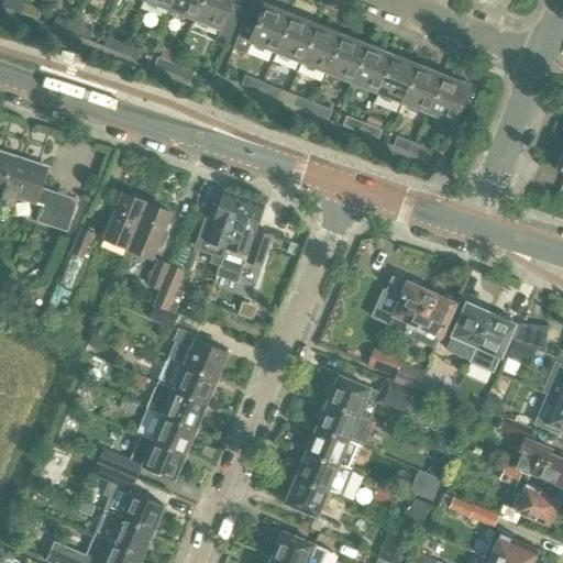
[(17,0),(4,0),(2,6),(21,13),(24,3),(17,0)]
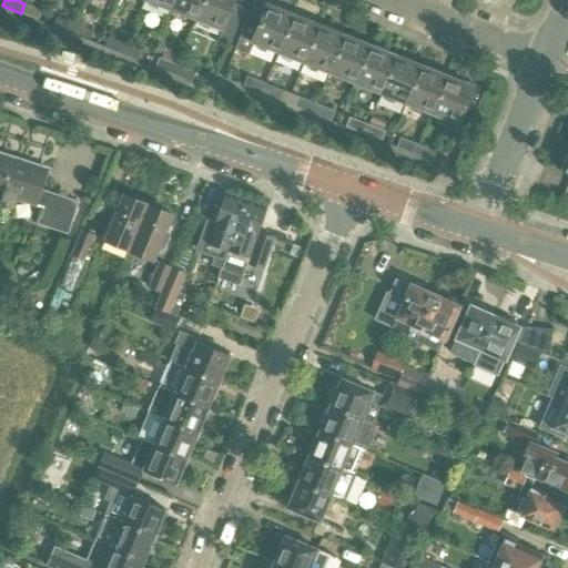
[(143,0),(170,10),(173,0),(143,0)]
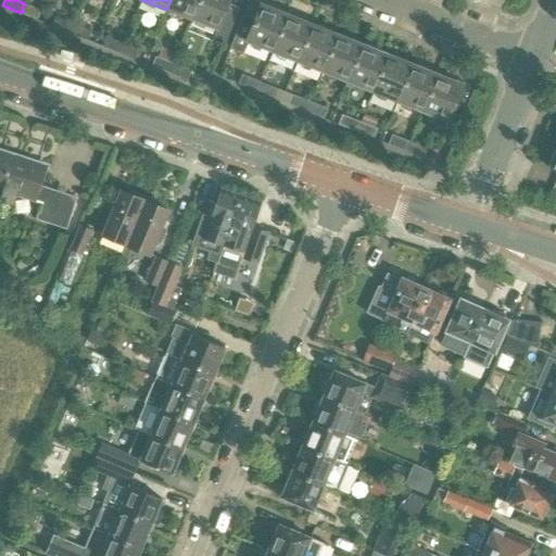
[(191,21),(199,0),(169,0),(166,10),(191,21)]
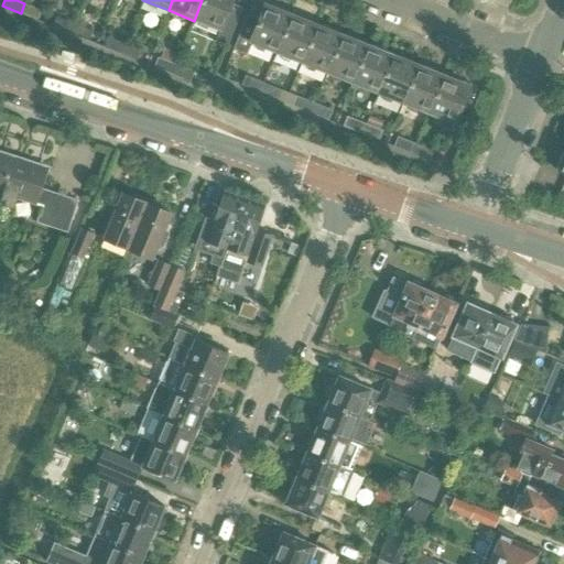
[(202,0),(194,21),(219,31),(215,41),(227,45),(241,11),(229,7),(231,0),(202,0)]
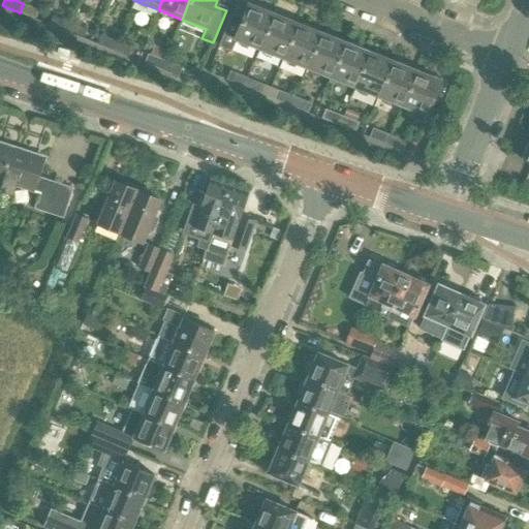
[(36,19),(39,10),(23,3),(20,12),(36,19)]
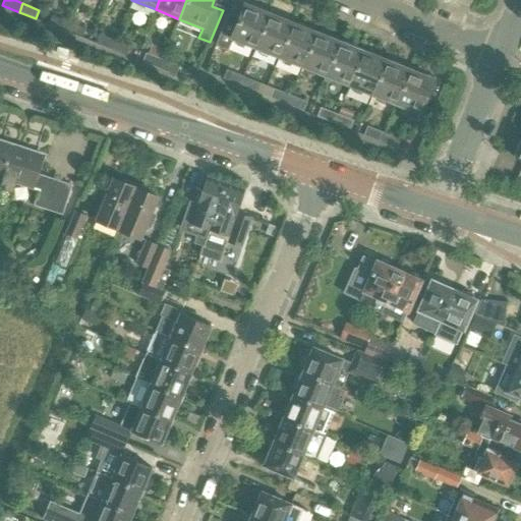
[(216,45),(226,49),(230,39),(253,49),(268,13),(244,3),(238,16),(228,13),(216,45)]
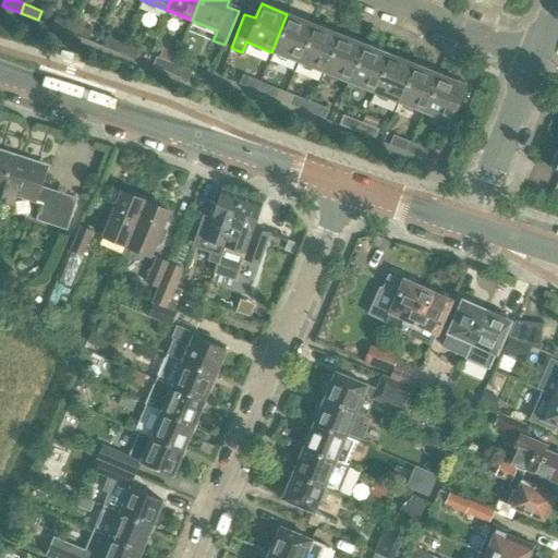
[(287,14),(271,52),(298,62),(313,24),(287,14)]
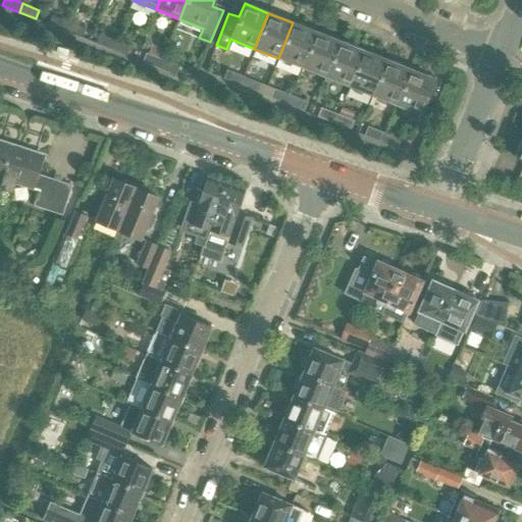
[(53,14),(50,23),(65,31),(69,21),(53,14)]
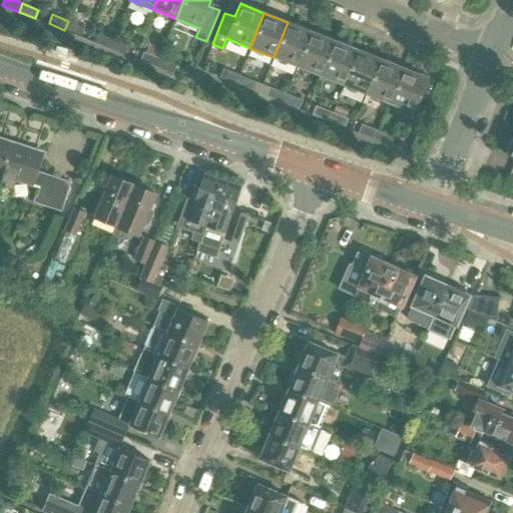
[(81,36),(85,28),(68,21),(64,30),(81,36)]
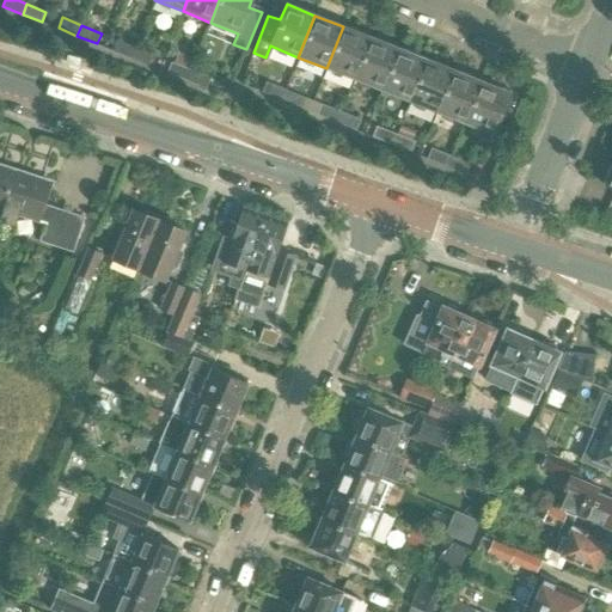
[(343,26),(326,68),(354,80),(371,38),(343,26)]
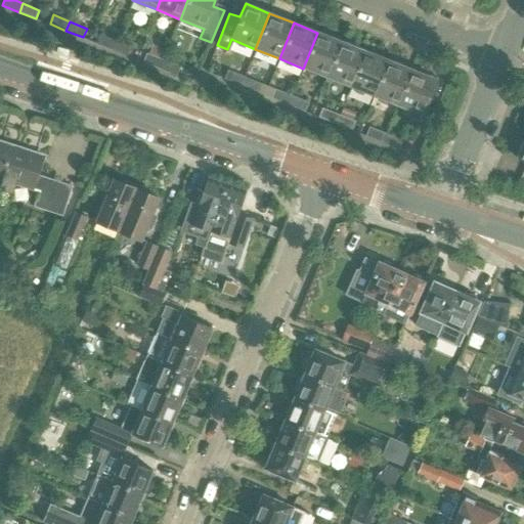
[(317,33),(303,69),(326,78),(341,42),(317,33)]
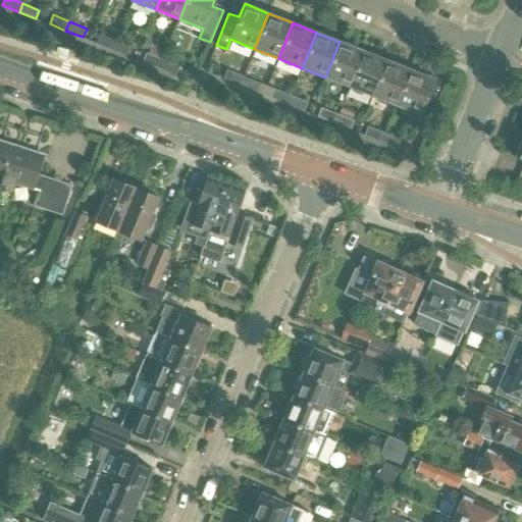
[(100,34),(97,43),(111,49),(115,40),(100,34)]
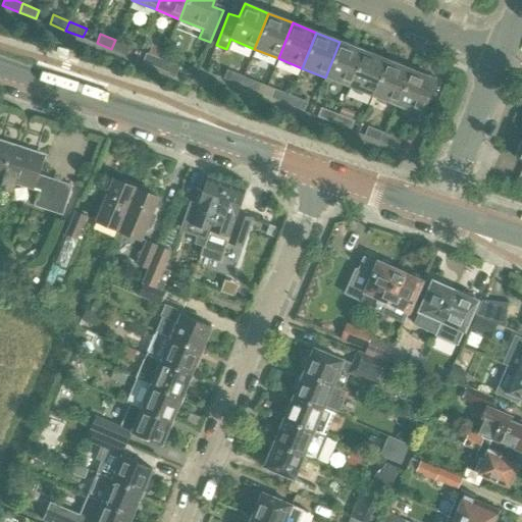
[(129,56),(134,47),(115,40),(111,49),(129,56)]
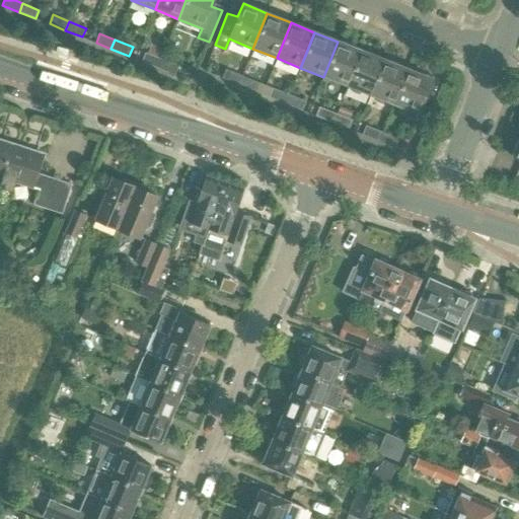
[(338,42),(323,77),(347,86),(361,51),(338,42)]
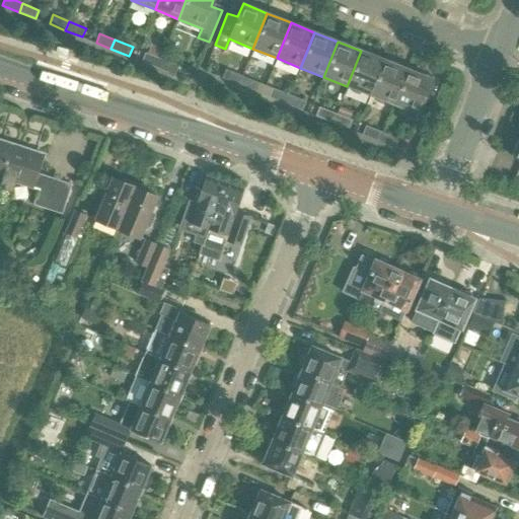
[(361,51),(347,86),(370,95),(384,60),(361,51)]
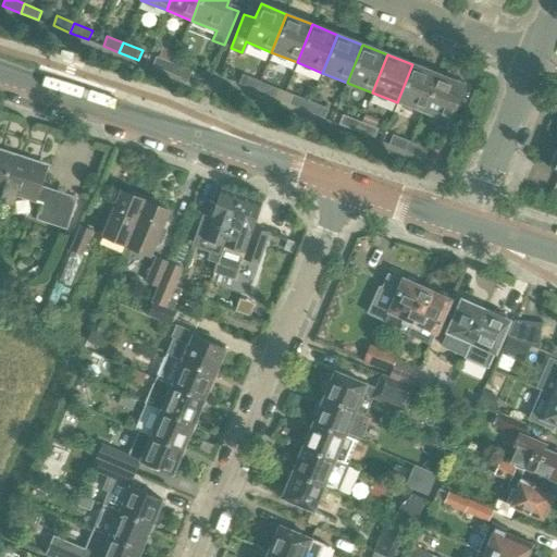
[(157,56),(152,65),(171,73),(174,63),(157,56)]
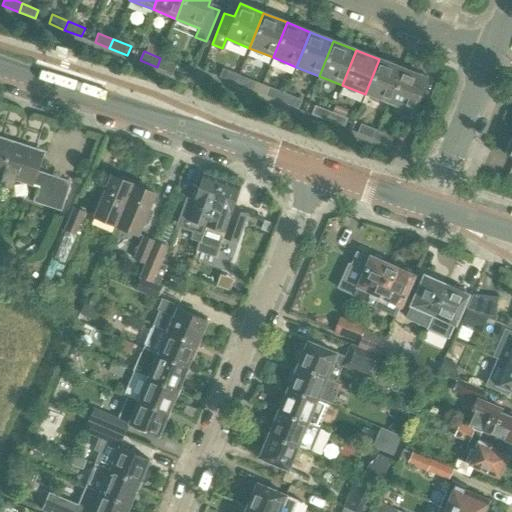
[(173,74),(176,65),(160,58),(157,67),(173,74)]
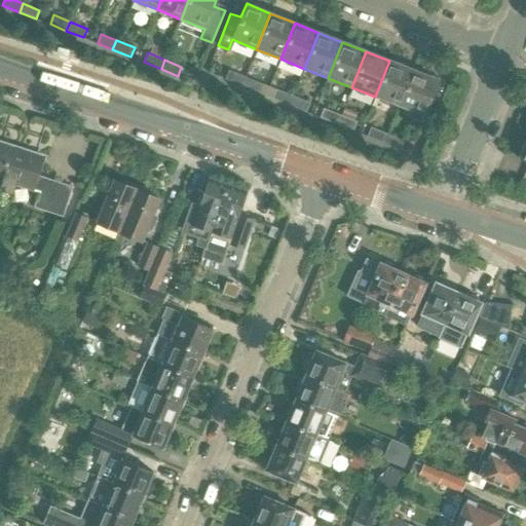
[(399,106),(413,70),(389,61),(375,97),(399,106)]
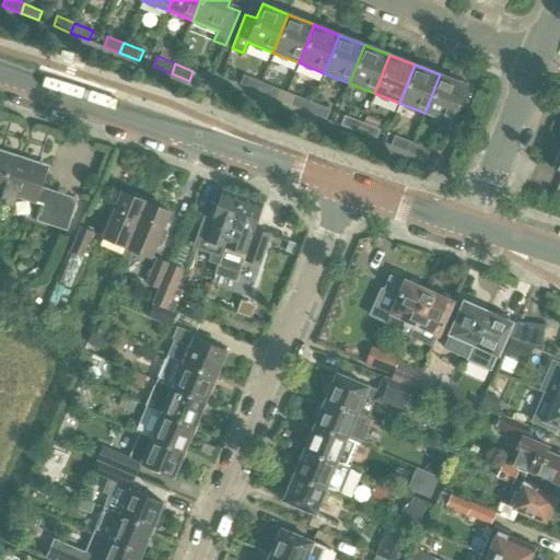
[(244,74),(240,84),(257,91),(260,81),(244,74)]
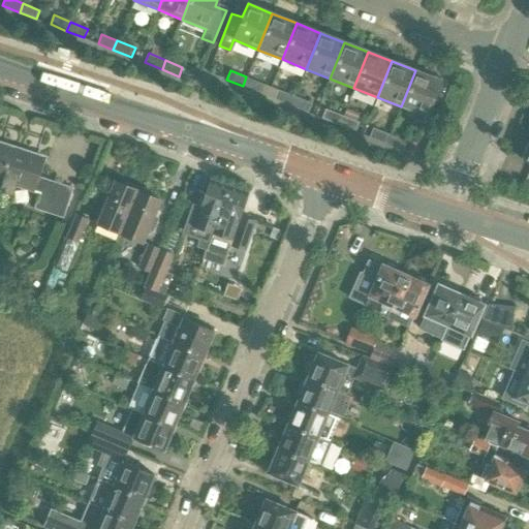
[(415,70),(401,106),(426,117),(440,81),(415,70)]
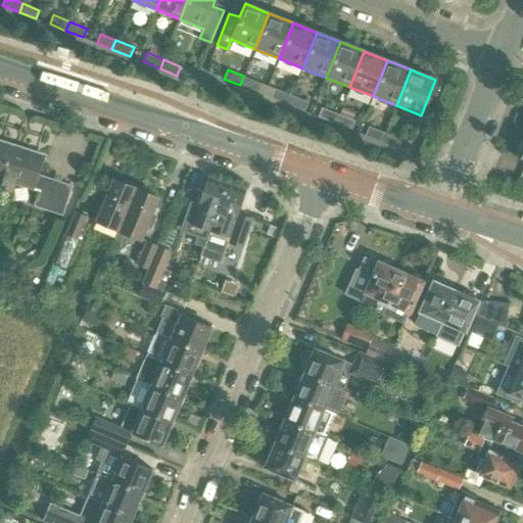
[(260,83),(243,76),(240,85),(257,92),(260,83)]
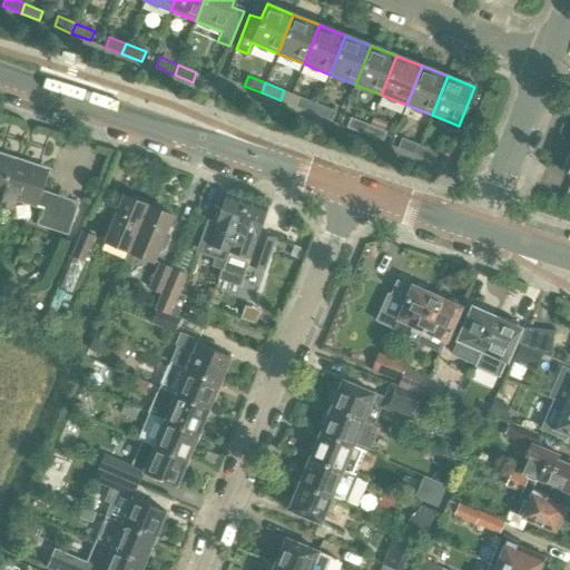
[(300,96),(298,97),(295,106),(314,114),(318,104),(300,96)]
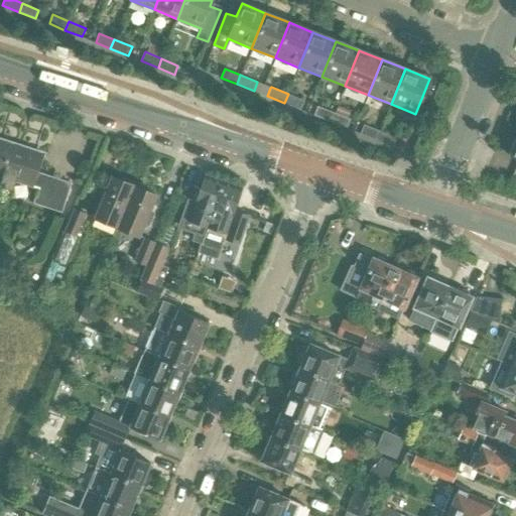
[(304,100),(288,94),(284,103),(300,110),(300,109),(304,100)]
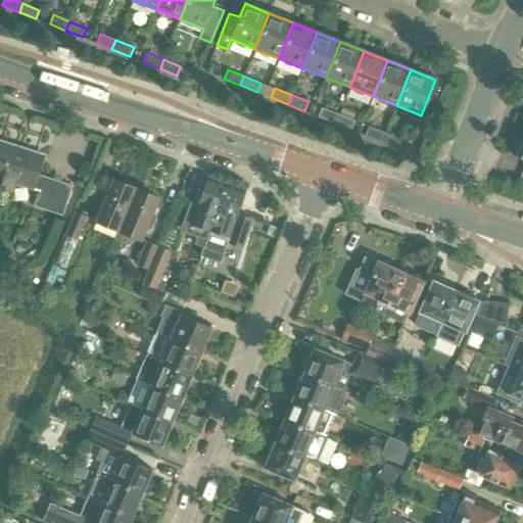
[(322,107),(318,115),(335,123),(338,113),(322,107)]
